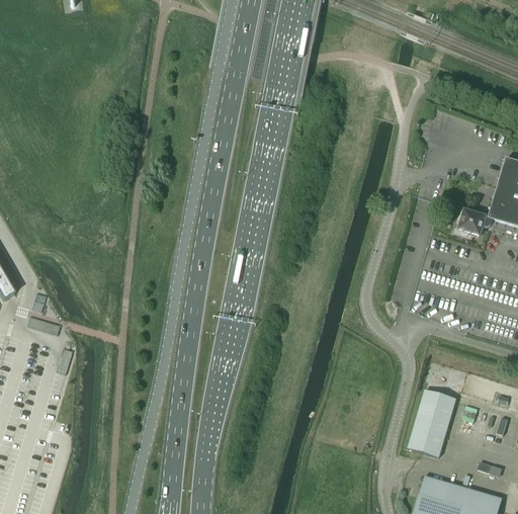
[(517,161),(501,156),(484,213),(493,216),(492,220),(517,227),(517,161)]
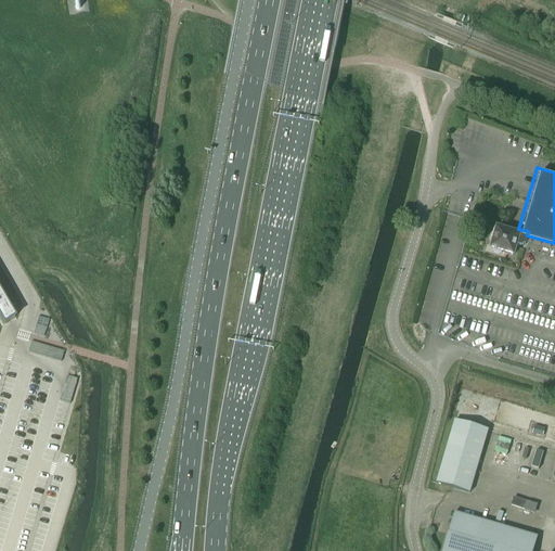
[(528,231),(518,229),(511,226),(510,229),(494,225),(491,235),(493,235),(490,245),(492,246),(491,248),(500,252),(501,250),(512,253),(515,243),(524,245),(527,235),(528,231)]
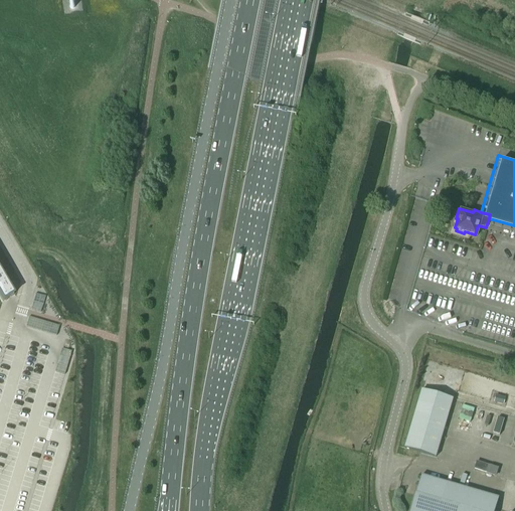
[(0,278),(0,293),(2,298),(14,292),(4,276),(0,278)]
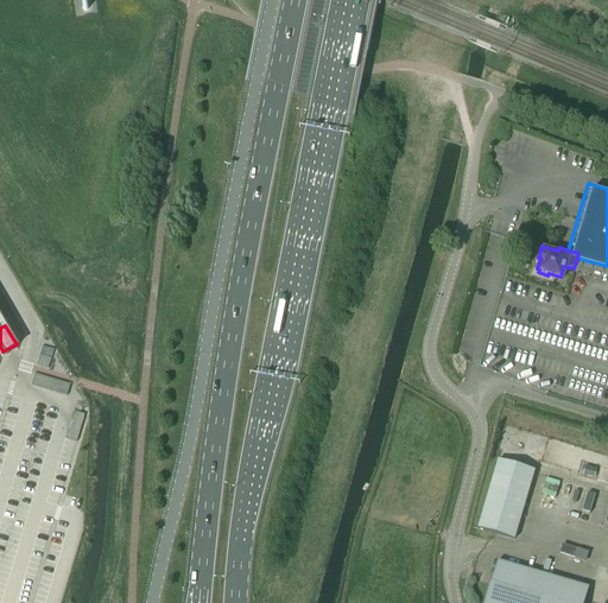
[(498,456),(477,525),(514,535),(534,467),(498,456)]
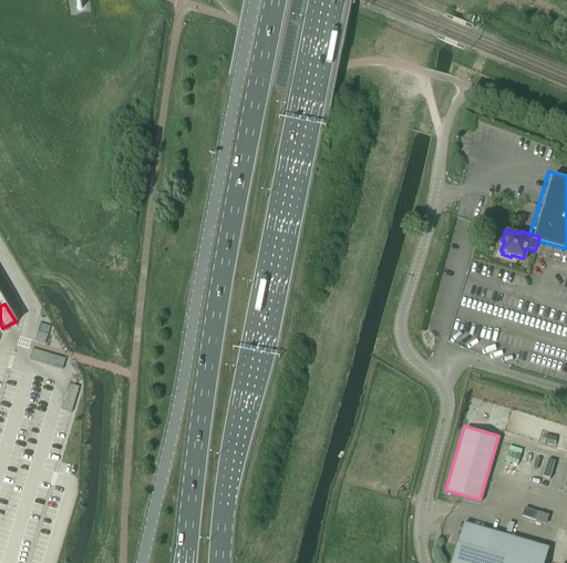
[(545,562),(550,545),(514,534),(466,520),(452,562),(545,562)]
